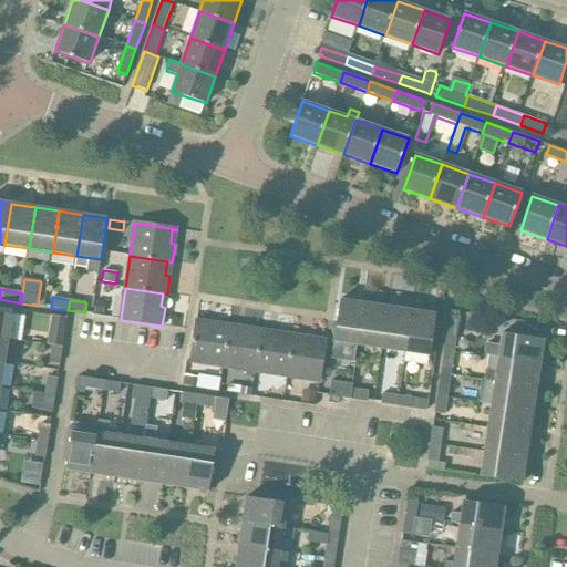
[(334,341),(357,344),(358,344),(364,303),(340,300),(334,341)]
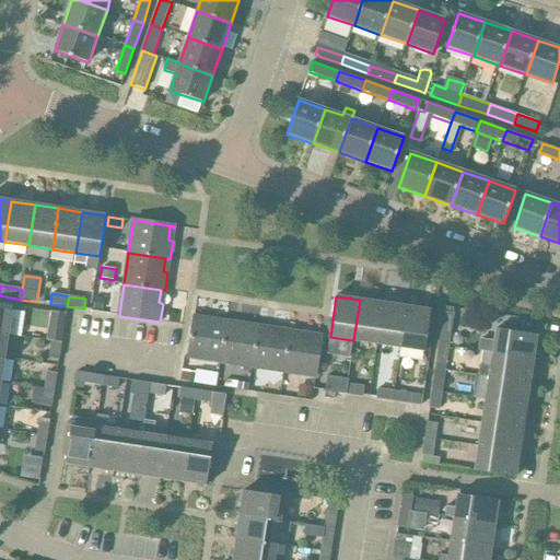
[(95,298),(93,310),(103,311),(105,299),(95,298)]
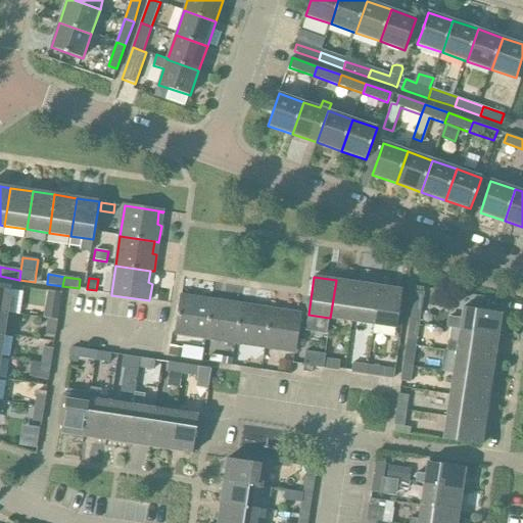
[(359,283),(336,280),(330,318),(352,322),(359,283)]
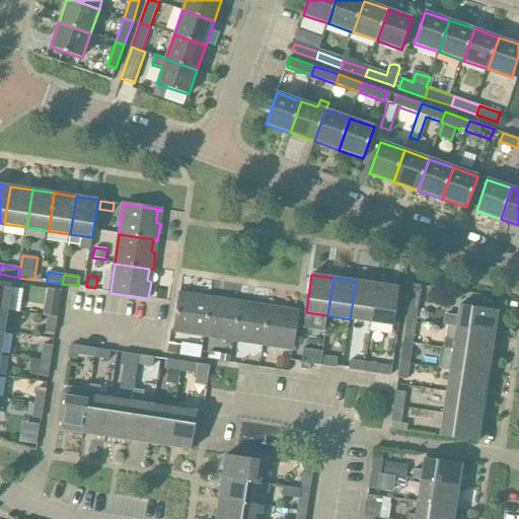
[(377,284),(356,281),(350,319),(372,322),(377,284)]
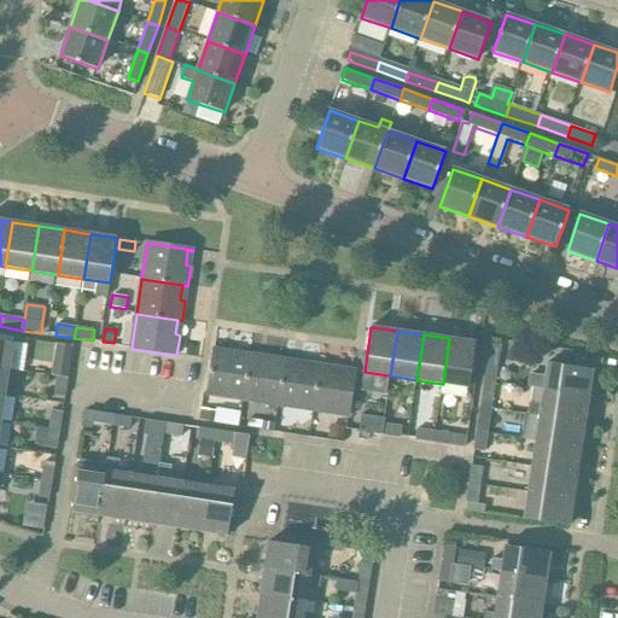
[(468,388),(472,367),(476,343),(449,338),(443,384),(468,388)]
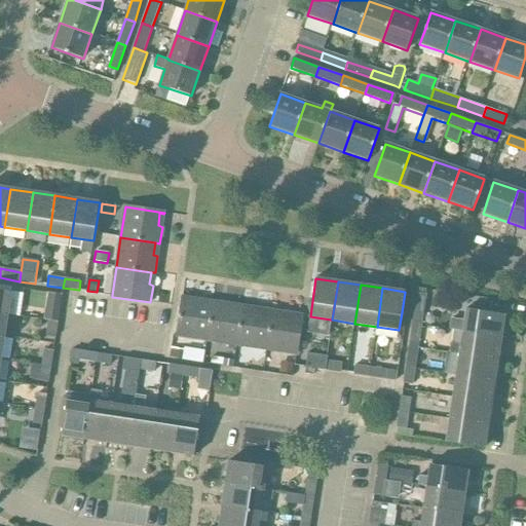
[(0,290),(0,312),(8,314),(11,292),(0,290)]
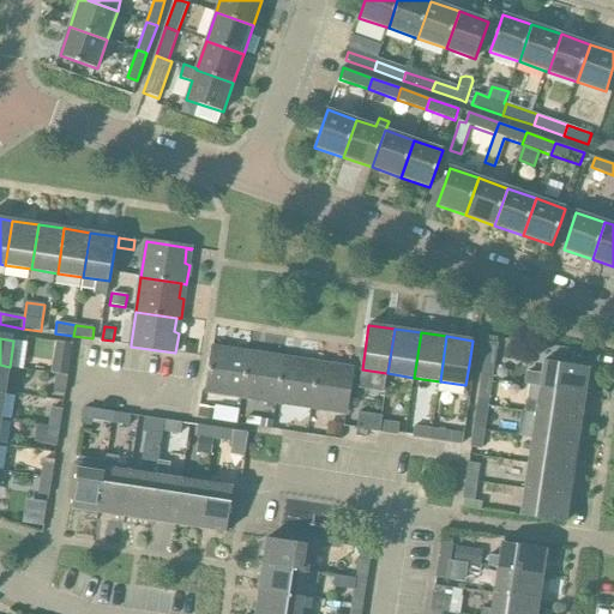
[(482,378),(492,379),(498,343),(487,342),(482,378)]
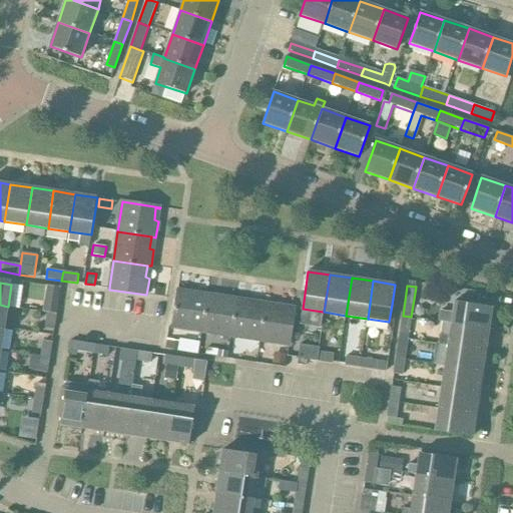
[(46,287),(45,295),(58,297),(60,289),(46,287)]
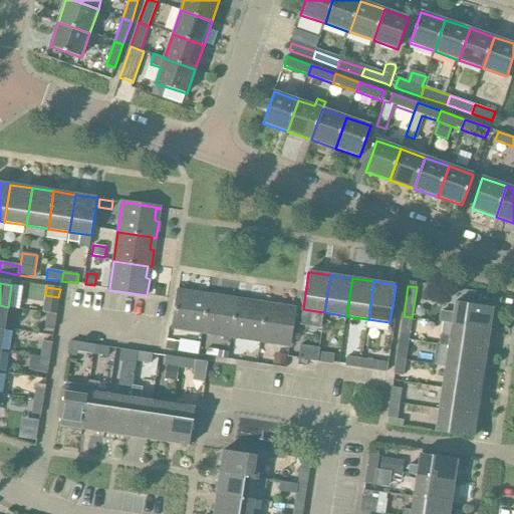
[(202,332),(208,295),(193,292),(191,296),(179,295),(180,291),(179,290),(173,328),(202,332)]
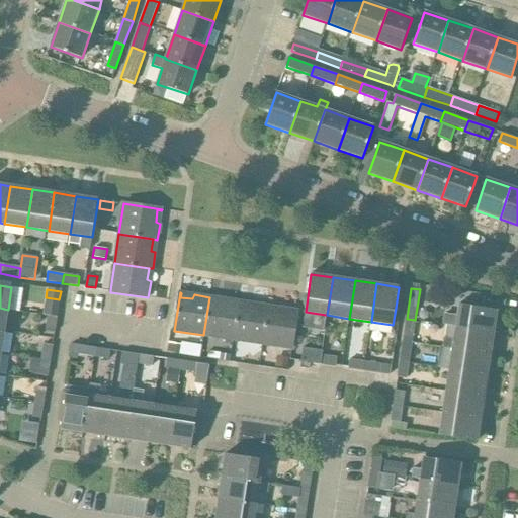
[(209,297),(203,335),(233,339),(239,301),(224,299),(222,304),(209,301),(210,297),(209,297)]
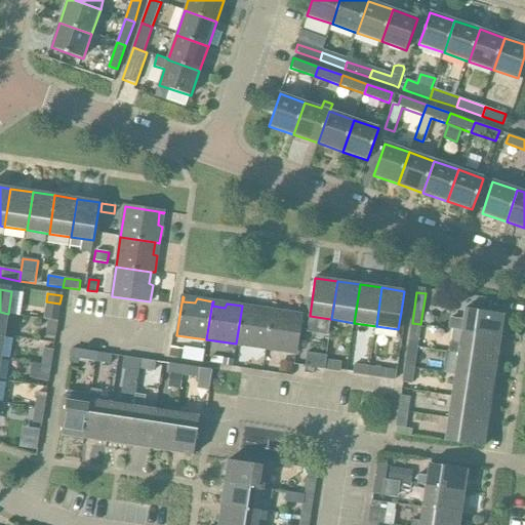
[(51,305),(48,321),(58,322),(61,307),(51,305)]
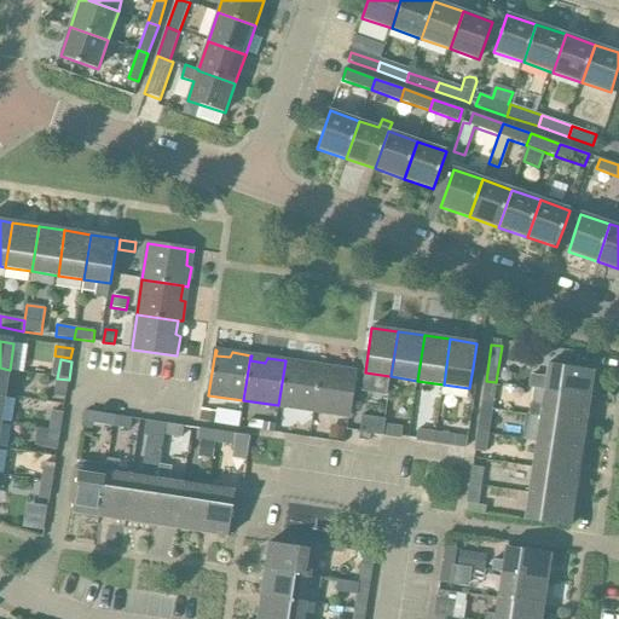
[(285,360),(278,405),(314,411),(320,366),(302,363),(300,368),(285,365),(287,360),(285,360)]
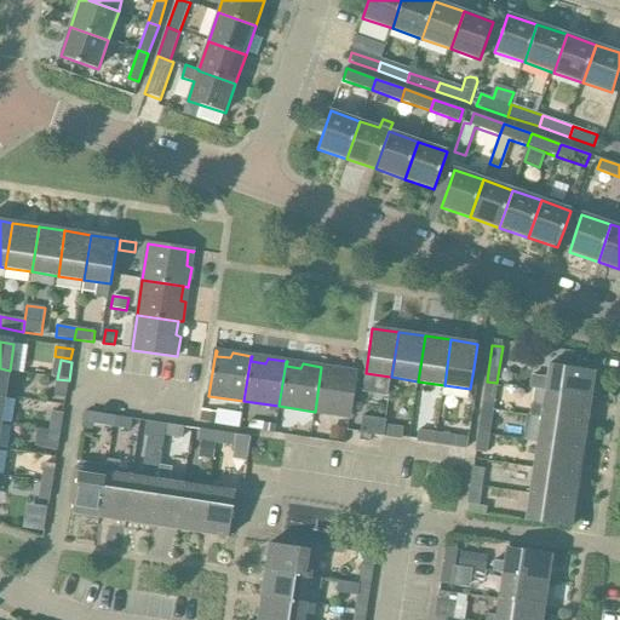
[(537,389),(591,397),(595,372),(550,365),(547,380),(539,379),(537,389)]
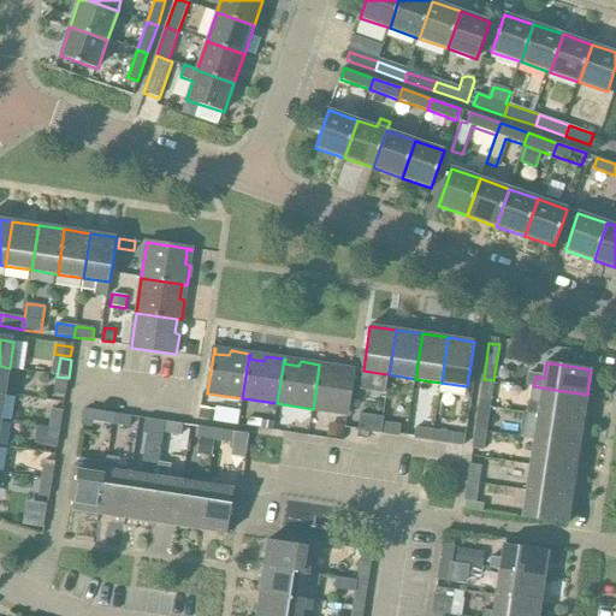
[(319,365),(313,409),(348,414),(354,369),(335,366),(333,372),(319,369),(320,365),(319,365)]
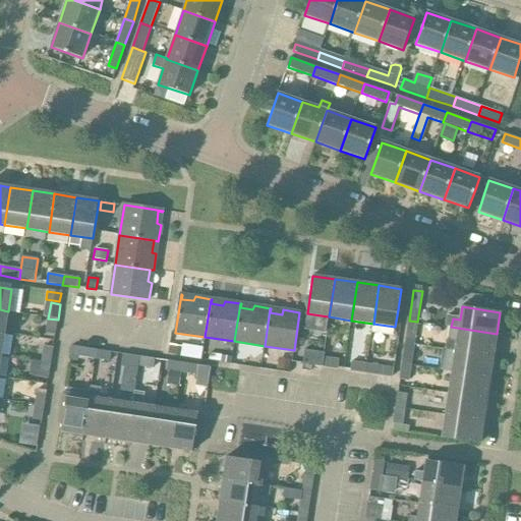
[(58,320),(48,319),(46,334),(56,336),(58,320)]
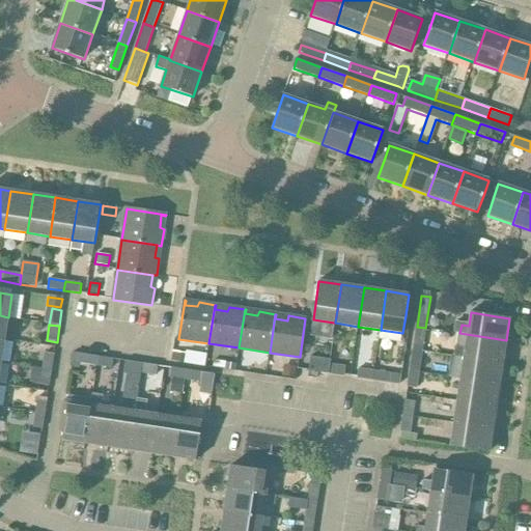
[(422,351),(425,328),(417,327),(413,350),(422,351)]
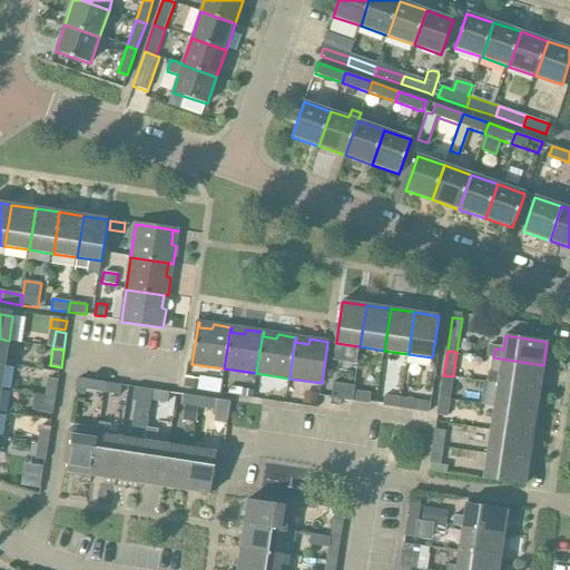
[(488,381),(540,390),(543,365),(493,357),(493,359),(502,360),(500,373),(489,372),(488,381)]
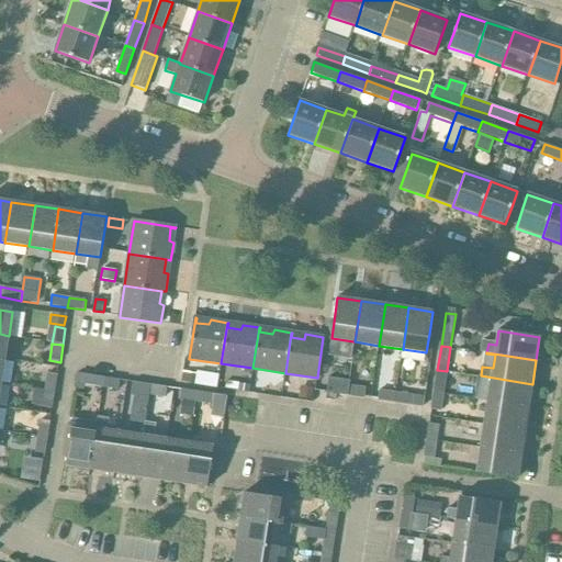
[(444,394),(447,371),(437,370),(434,392),(444,394)]
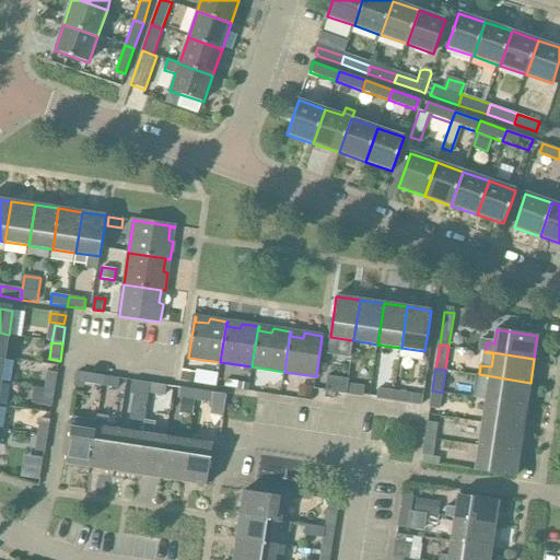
[(183,371),(182,382),(197,384),(198,373),(183,371)]
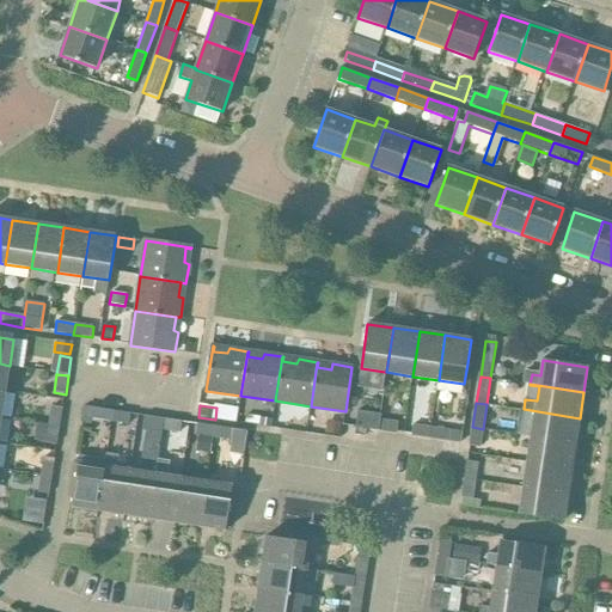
[(51,407),(49,424),(60,427),(63,408),(51,407)]
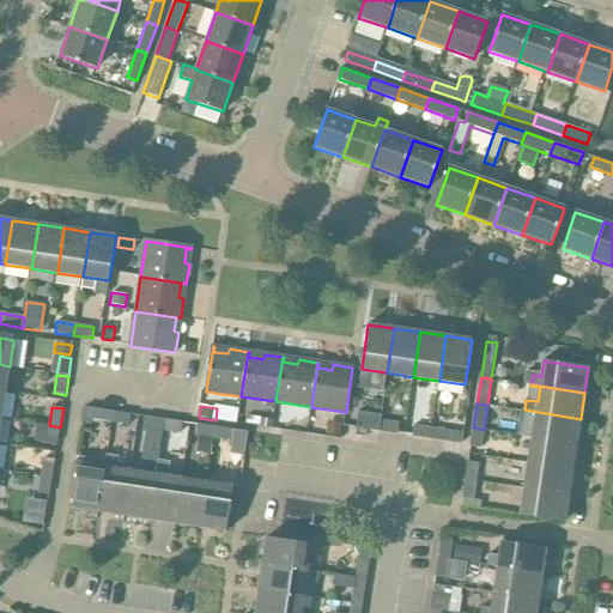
[(111,423),(114,412),(95,408),(93,420),(111,423)]
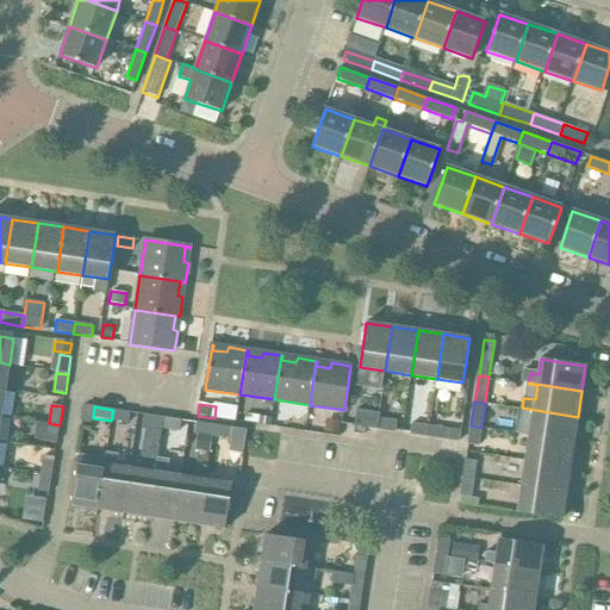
[(529,436),(573,442),(578,417),(522,408),(521,409),(533,411),(531,425),(522,424),(520,434),(529,435),(529,436)]
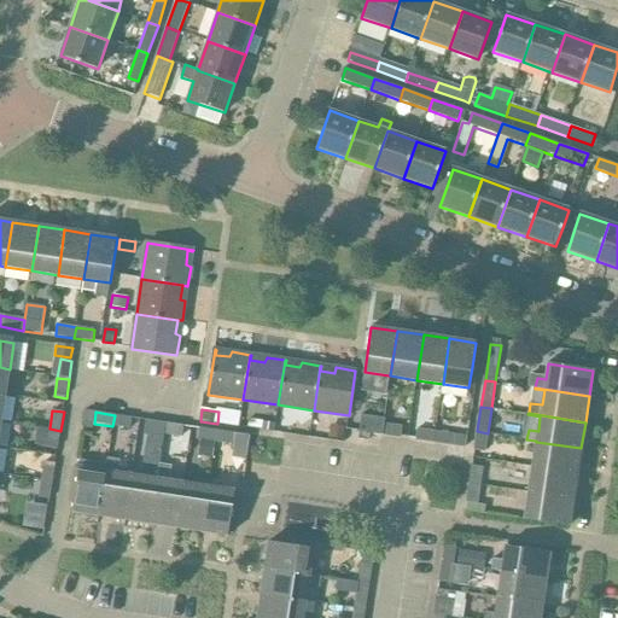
[(130,429),(133,418),(115,415),(112,426),(130,429)]
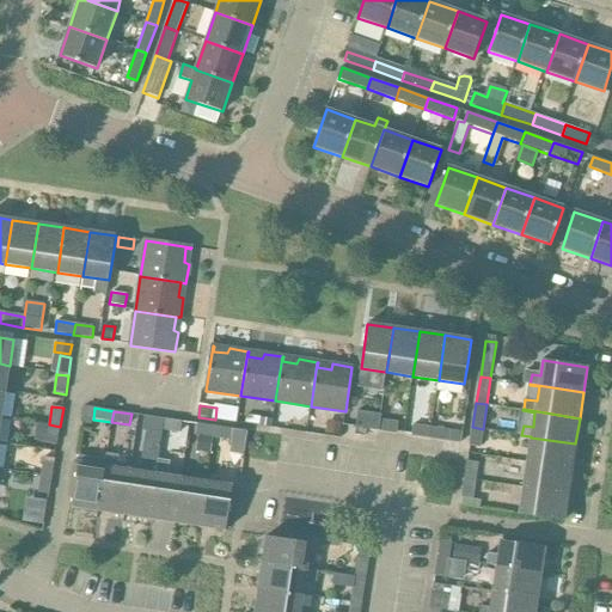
[(164,418),(146,416),(145,428),(163,430),(164,418)]
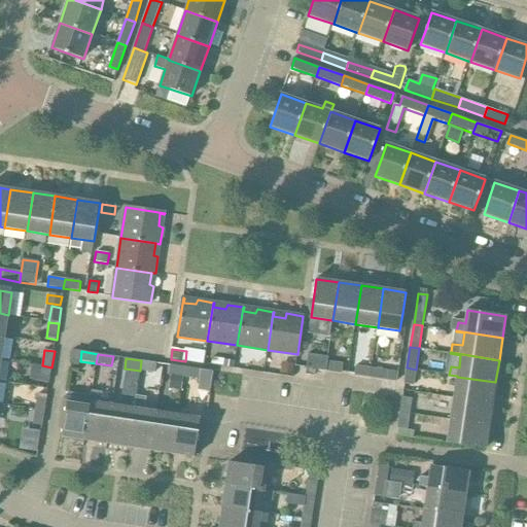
[(223,359),(222,366),(233,367),(234,361),(223,359)]
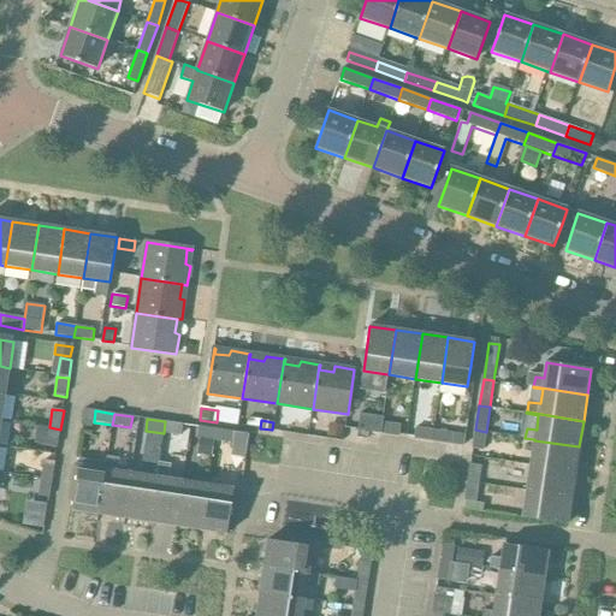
[(365,420),(363,432),(381,434),(383,424),(365,420)]
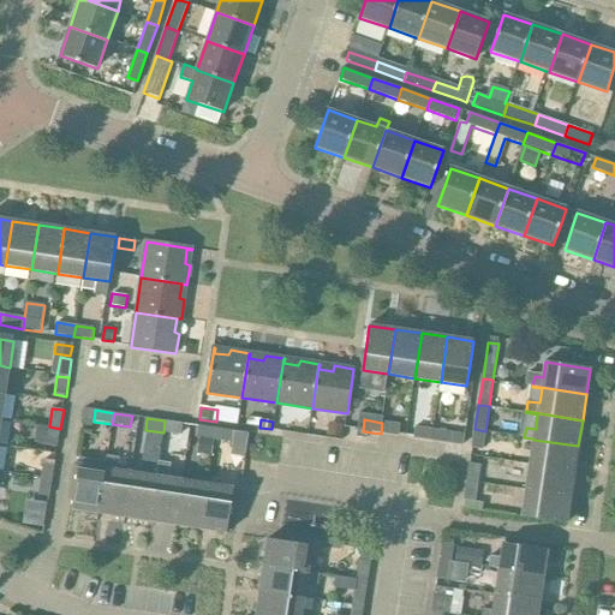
[(165,421),(163,433),(181,435),(183,424),(165,421)]
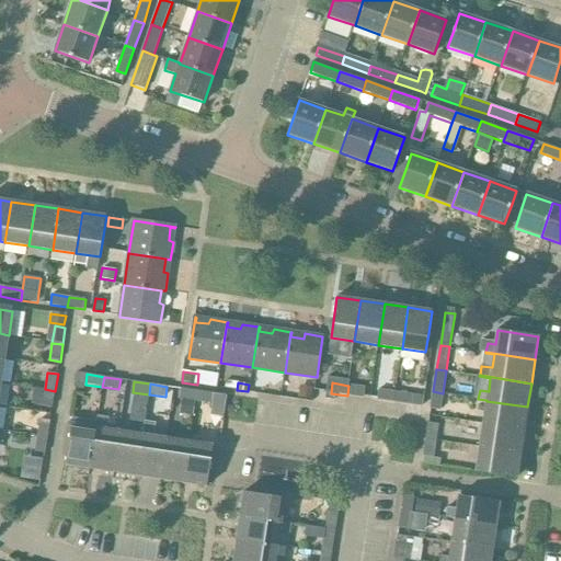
[(299,386),(298,398),(311,400),(312,388),(299,386)]
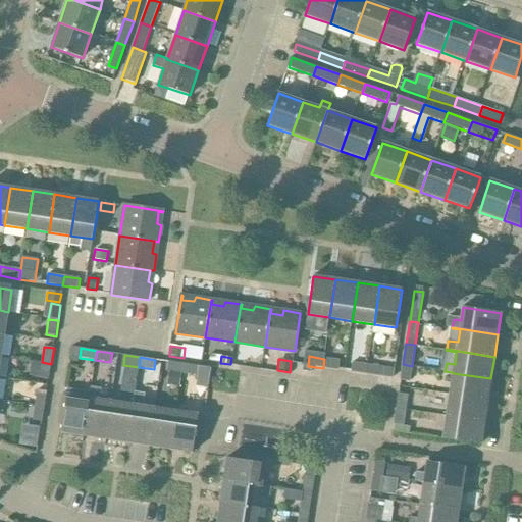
[(340,361),(324,359),(323,368),(338,370),(340,361)]
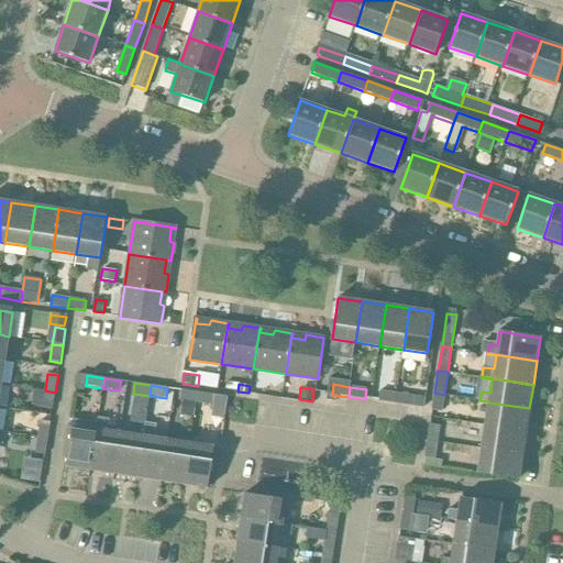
[(198,393),(181,389),(179,400),(197,403),(198,393)]
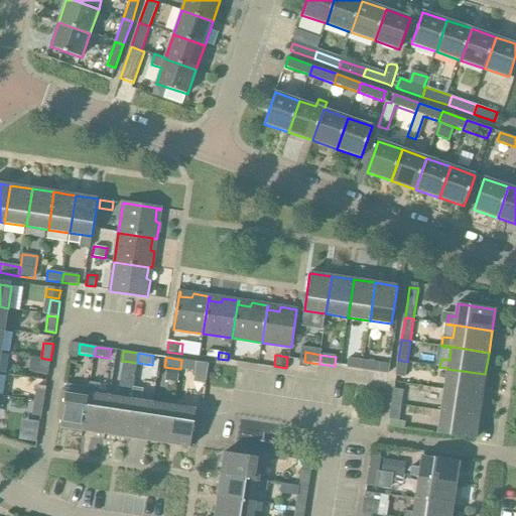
[(39,373),(48,375),(50,360),(41,358),(39,373)]
